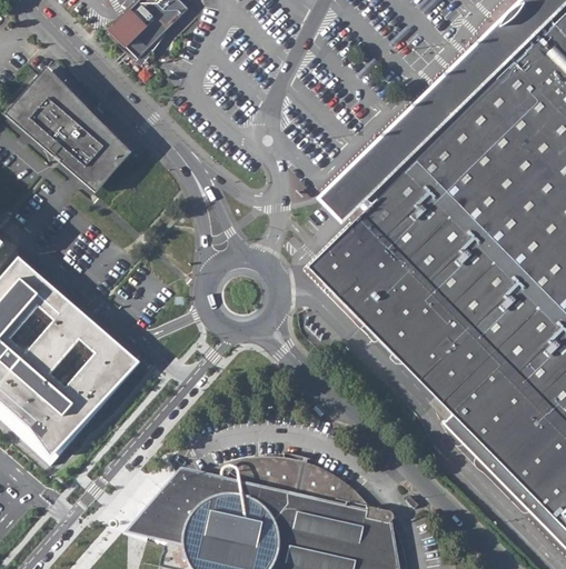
[(142,0),(132,11),(121,22),(111,35),(128,52),(147,70),(175,30),(144,61),(116,33),(132,17),(135,15),(148,0),(142,0)]
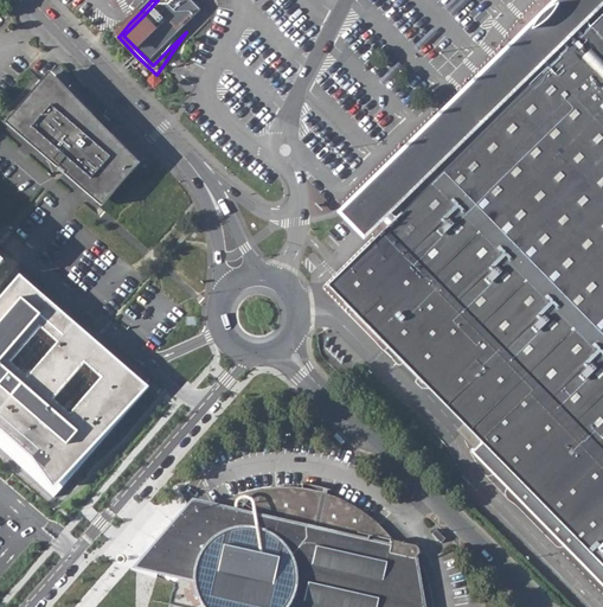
[(194,0),(158,0),(143,16),(141,18),(123,36),(153,65),(186,32),(205,14),(207,12),(194,0)]
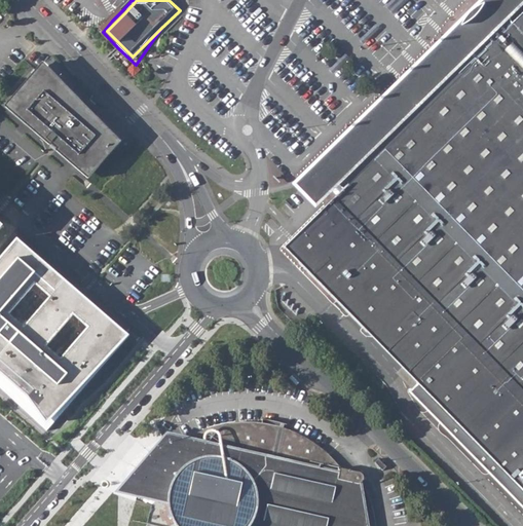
[(335,183),(463,58),(461,55),(457,58),(452,57),(450,51),(452,46),(449,43),(468,24),(472,16),(478,9),(484,4),(490,2),(492,0),(483,0),(444,38),(298,181),(318,200),(335,183)]
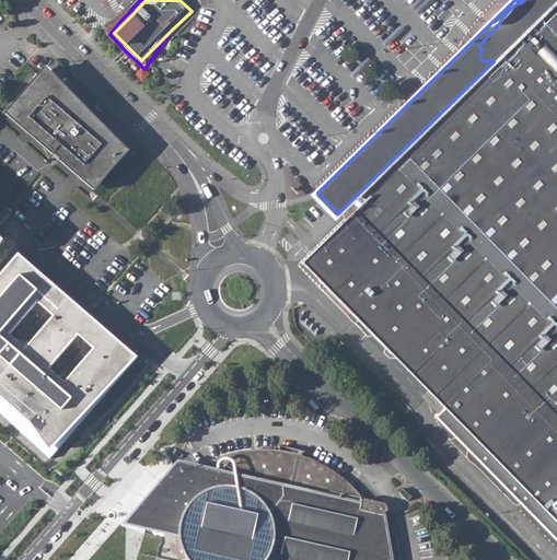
[(556,18),(548,26),(542,14),(555,0),(524,0),(522,2),(515,4),(509,10),(502,18),(498,25),(478,46),(482,49),(479,55),(482,60),(487,61),(491,59),(494,61),(357,195),(359,197),(361,195),(369,201),(322,247),(321,280),(394,354),(412,351),(464,405),(445,423),(556,537),(556,18)]
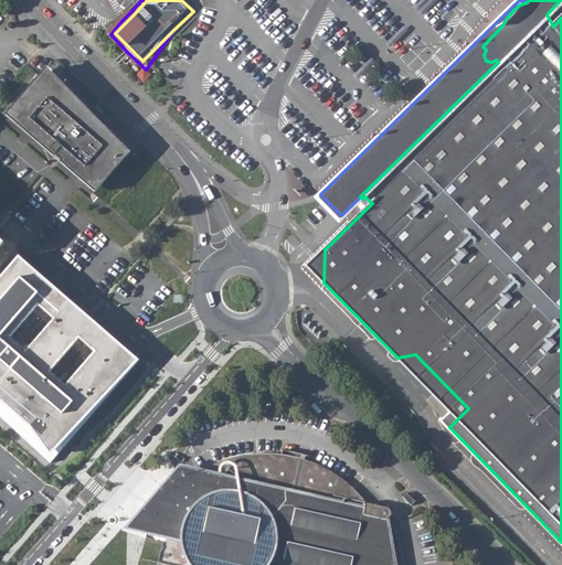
[(427,0),(419,9),(427,17),(443,2),(439,0),(427,0)]
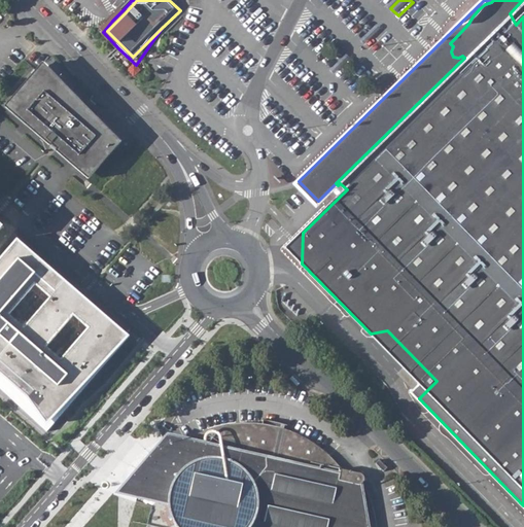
[(364,41),(369,45),(383,31),(379,27),(364,41)]
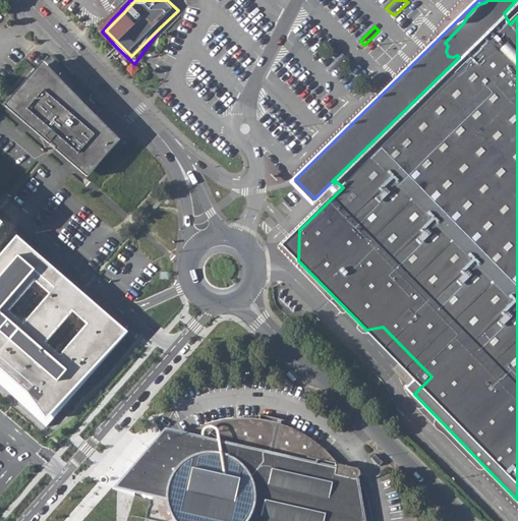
[(332,68),(336,72),(350,59),(346,55),(332,68)]
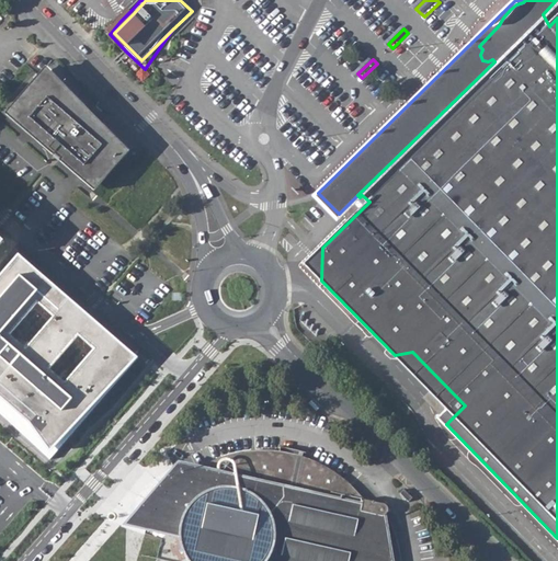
[(65,165),(101,196),(136,156),(53,70),(45,79),(40,75),(6,114),(59,160),(61,157),(68,162),(65,165)]
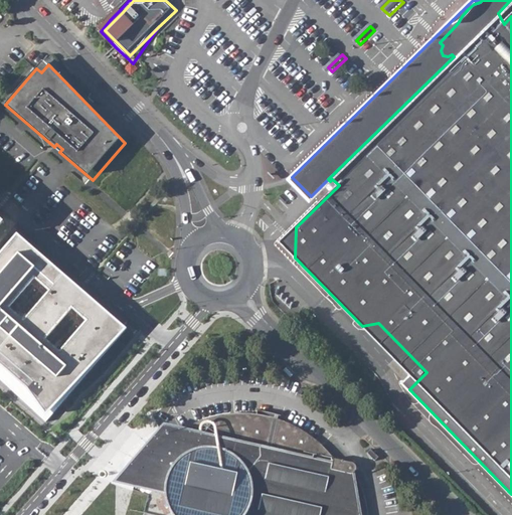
[(0,373),(50,422),(131,331),(134,329),(6,222),(0,215),(0,373)]
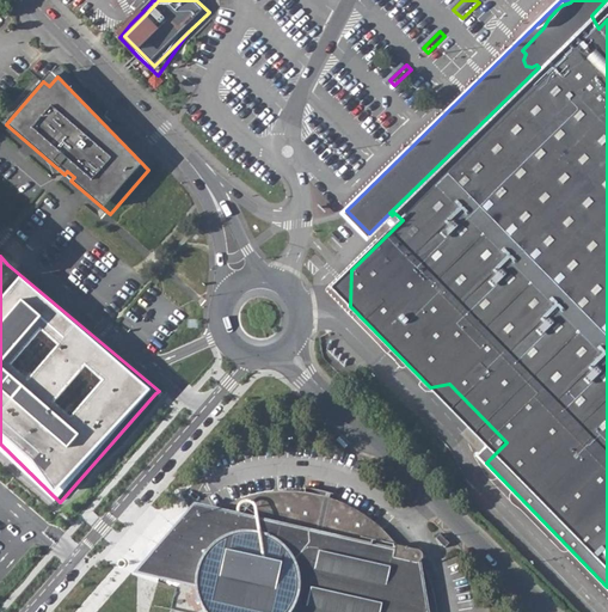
[(333,288),(350,306),(351,270),(333,288)]
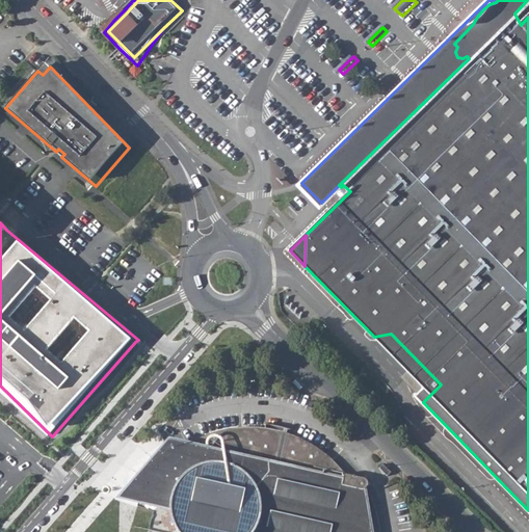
[(425,389),(417,397),(423,402),(441,384),(391,334),(374,337),(425,389)]
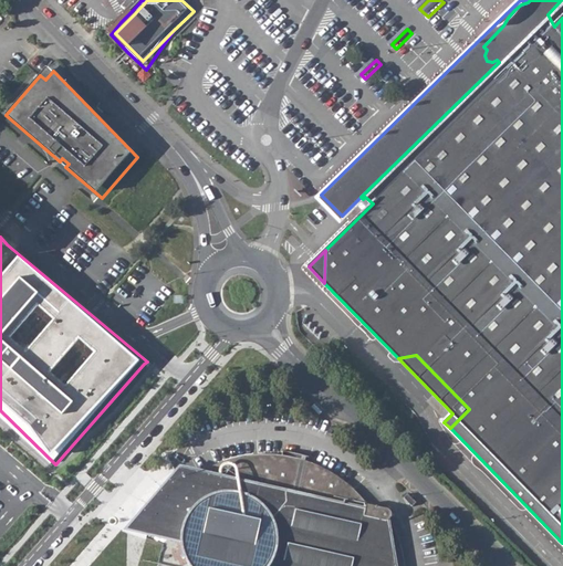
[(141,519),(154,526),(149,538),(153,540),(167,545),(162,565),(396,565),(394,552),(387,532),(381,530),(384,520),(389,521),(392,521),(394,520),(394,519),(395,514),(394,511),(393,509),(381,506),(371,503),(365,496),(360,491),(352,484),(335,473),(310,460),(299,457),(285,454),(260,454),(243,457),(227,462),(225,463),(216,467),(212,468),(204,473),(199,477),(191,482),(177,494),(166,500),(157,506),(148,512),(141,519)]
